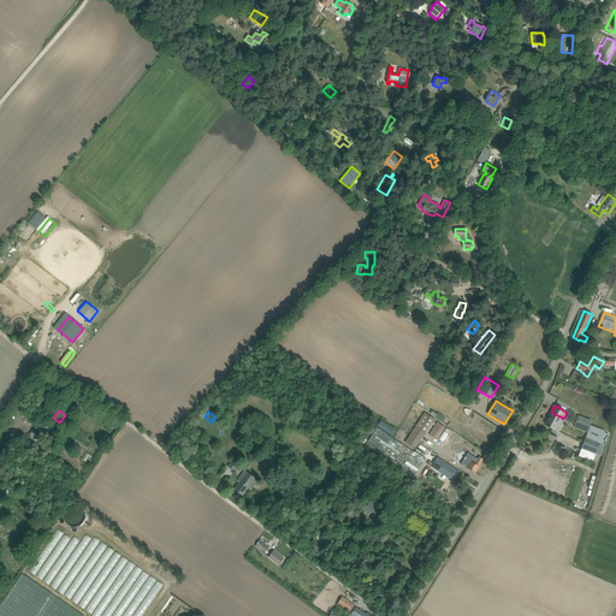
[(546,425),(554,428),(556,431),(563,419),(561,416),(560,416),(551,412),(549,416),(550,418),(546,425)]
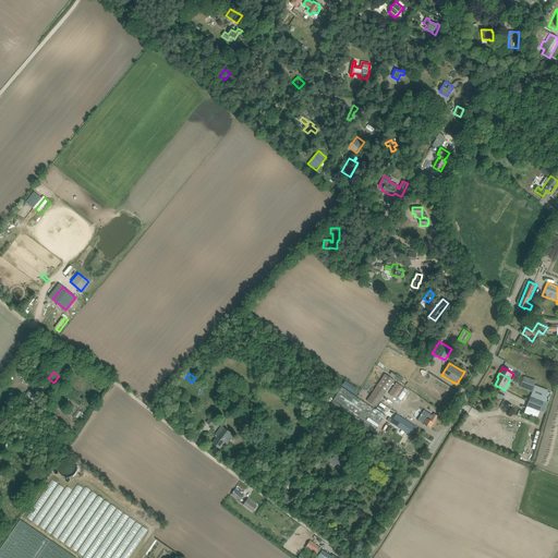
[(393,380),(385,374),(366,401),(375,407),(393,380)]
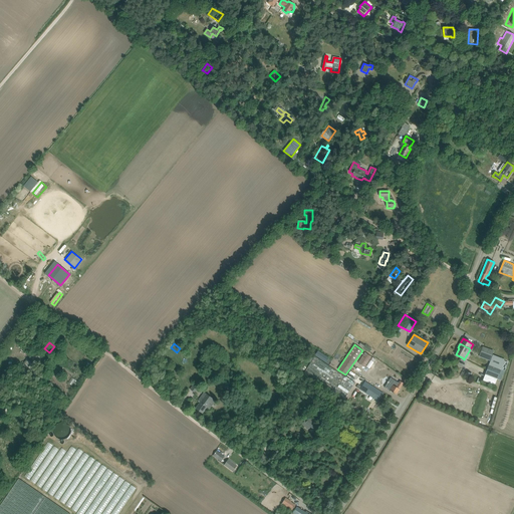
[(493,350),(483,346),(479,356),(490,360),(493,350)]
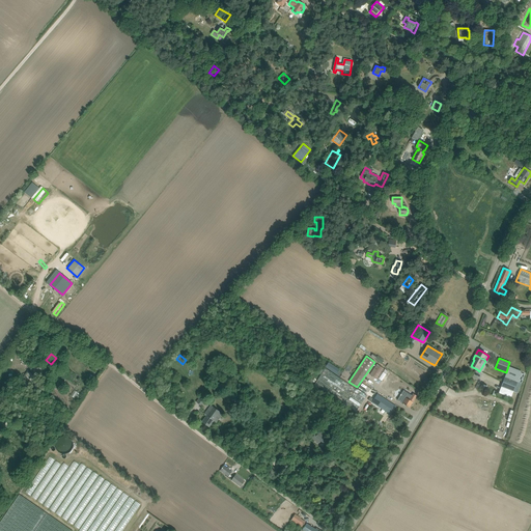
[(329,363),(326,367),(337,374),(339,370),(329,363)]
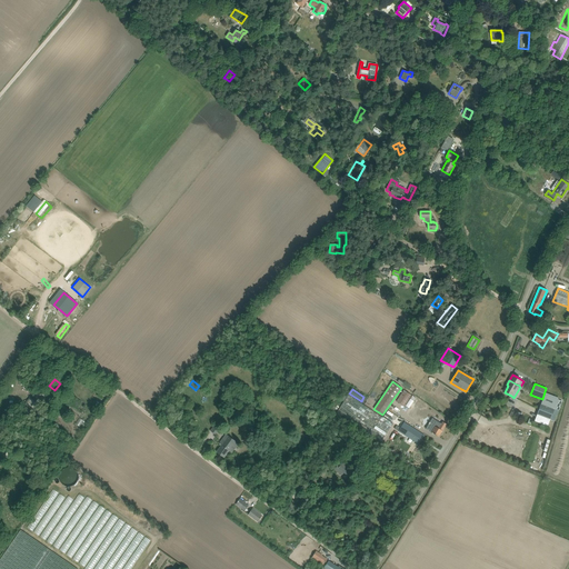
[(411,396),(403,390),(396,401),(403,407),(411,396)]
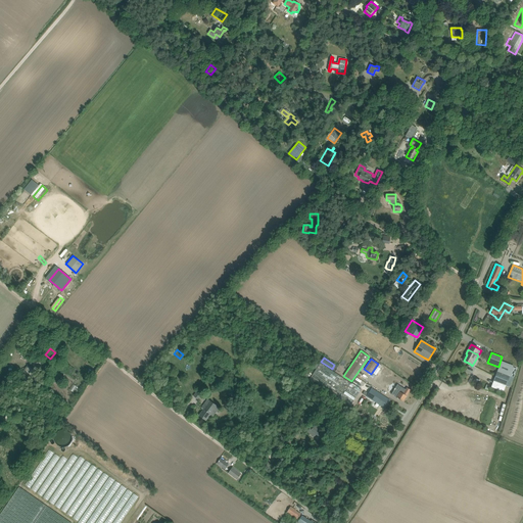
[(493,381),(506,386),(510,387),(514,377),(517,369),(501,363),(497,371),(493,381)]
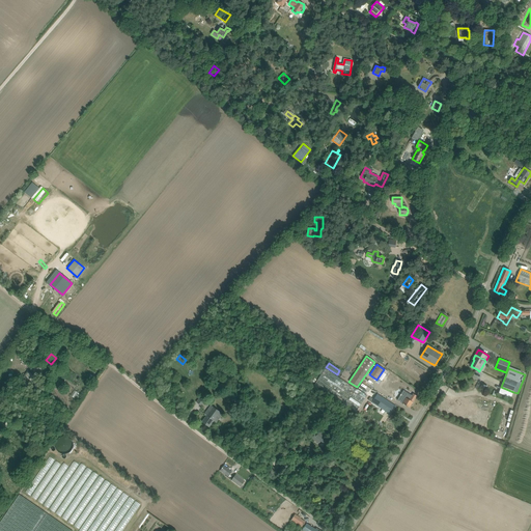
[(314,385),(356,412),(366,396),(363,394),(365,390),(359,386),(357,390),(325,369),(314,385)]
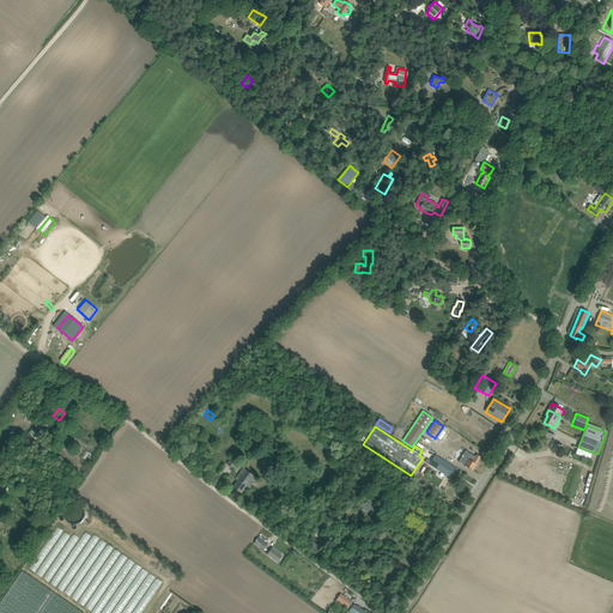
[(30,437),(36,442),(42,436),(35,430),(30,437)]
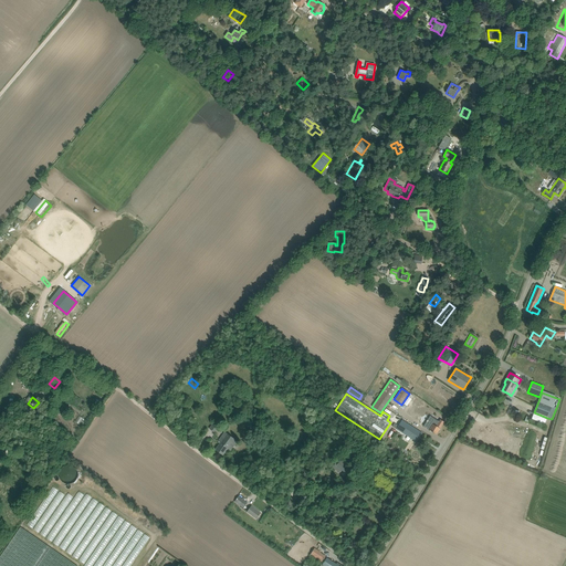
[(407,413),(427,426),(426,428),(431,431),(436,435),(444,422),(440,419),(436,426),(431,422),(435,416),(413,402),(407,413)]
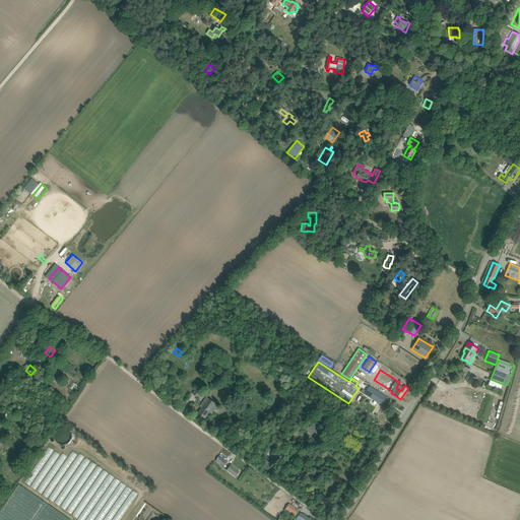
[(362,383),(364,379),(355,373),(352,377),(362,383)]
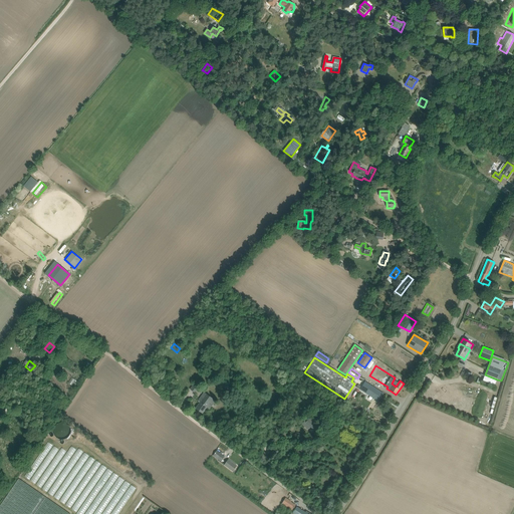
[(74,378),(70,382),(73,387),(78,382),(74,378)]
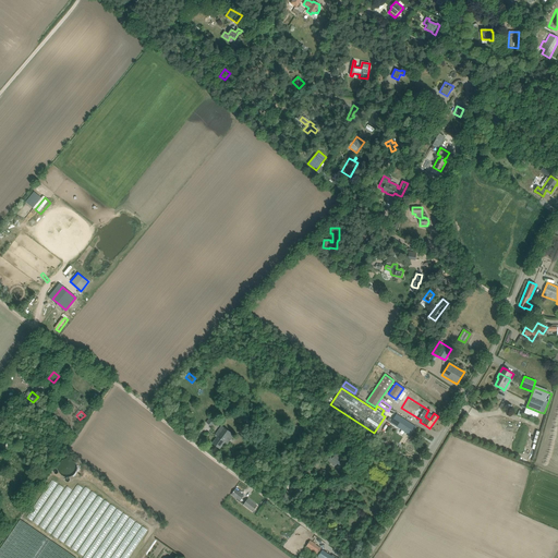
[(389,417),(387,421),(410,436),(415,426),(397,414),(392,420),(389,417)]
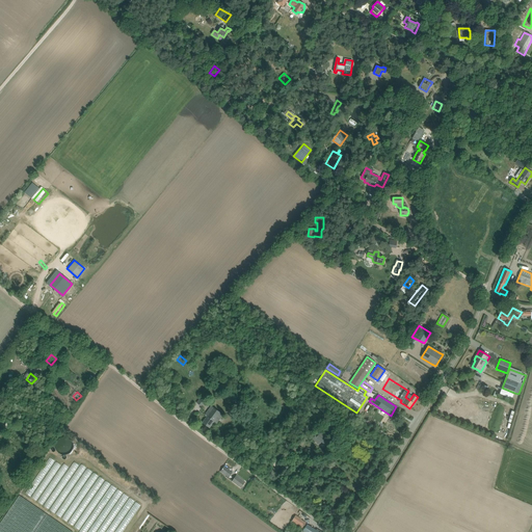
[(202,406),(206,400),(202,397),(196,403),(202,406)]
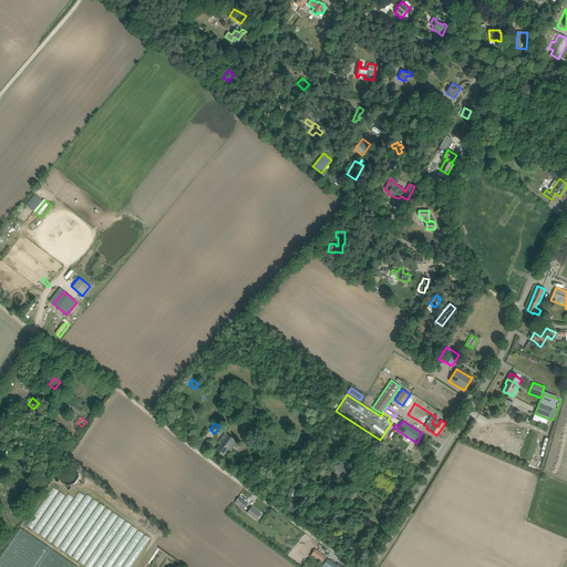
[(216,451),(220,454),(224,456),(228,450),(230,451),(237,442),(236,441),(225,433),(218,442),(222,444),(216,451)]
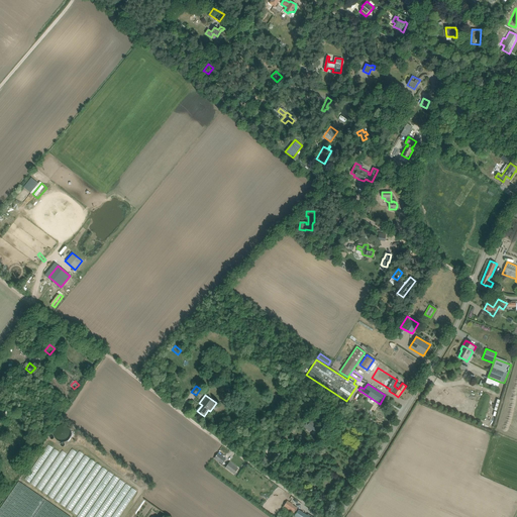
[(303,427),(310,432),(312,430),(316,432),(321,425),(317,423),(318,422),(312,418),(308,424),(306,422),(303,427)]
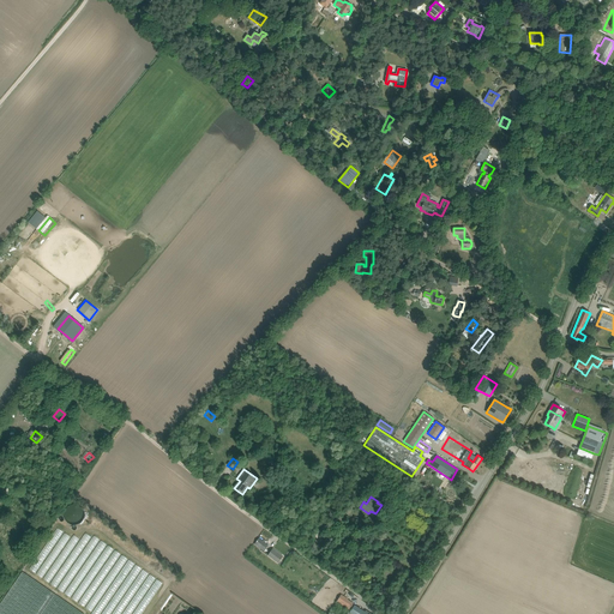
[(84,516),(84,515),(84,513),(84,511),(83,510),(83,509),(82,507),(80,506),(79,506),(78,505),(76,505),(74,504),(73,504),(72,505),(71,505),(68,506),(67,507),(66,507),(66,509),(65,510),(65,511),(64,512),(64,513),(64,516),(64,517),(65,518),(65,519),(66,522),(67,522),(68,523),(70,524),(71,524),(74,525),(77,524),(78,524),(79,523),(80,523),(82,522),(83,521),(83,519),(84,518),(84,517),(84,516)]
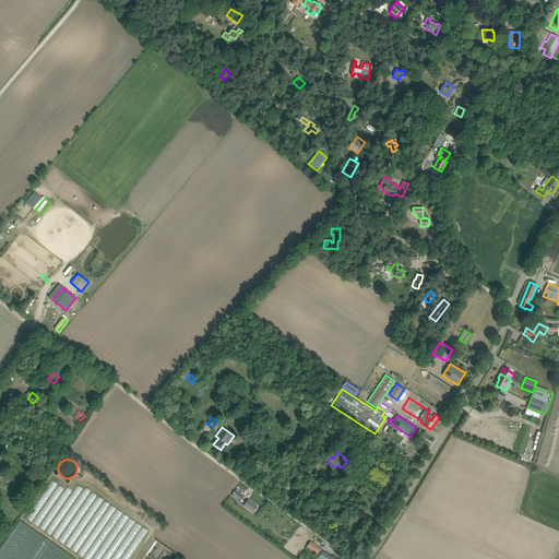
[(241,494),(247,487),(241,483),(236,489),(241,494)]
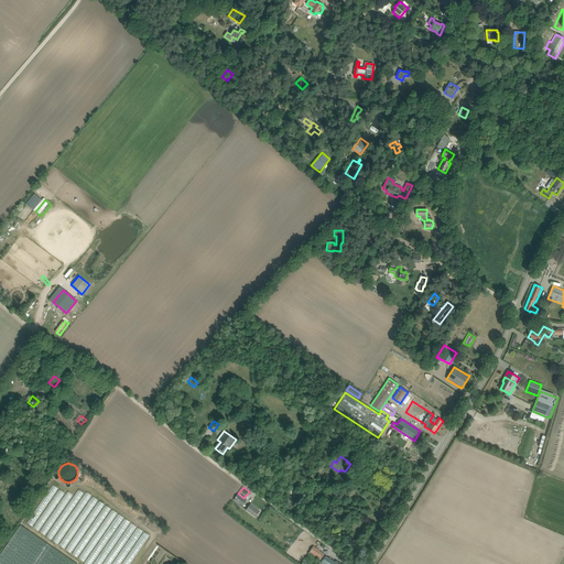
[(241,507),(242,505),(246,500),(238,495),(234,500),(241,507)]
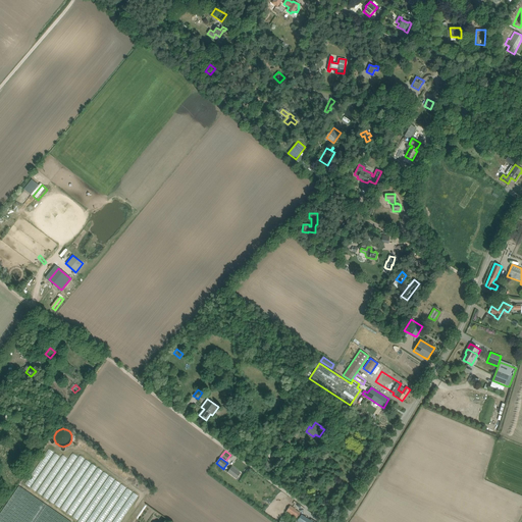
[(236,479),(238,477),(241,473),(231,467),(228,471),(227,473),(236,479)]
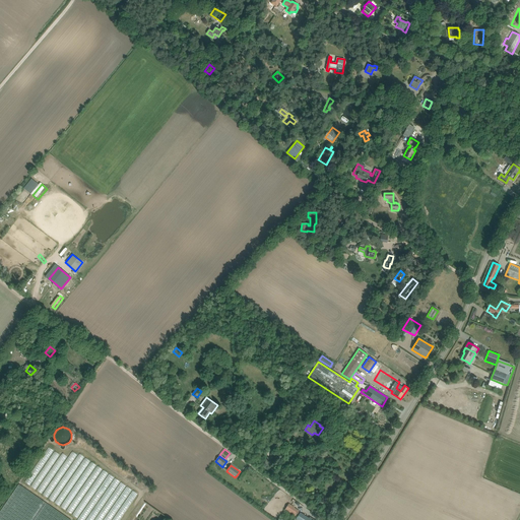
[(70,519),(18,484),(0,511),(0,519),(70,519)]
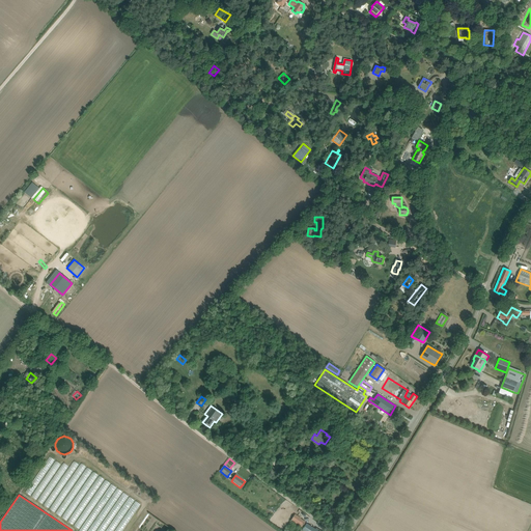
[(291,520),(302,527),(305,523),(295,515),(291,520)]
